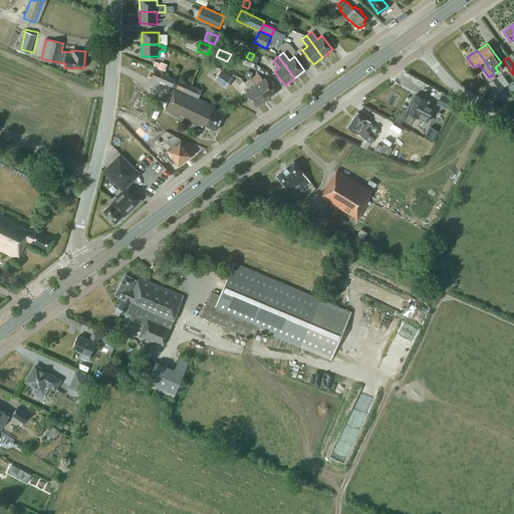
[(154,62),(153,66),(159,68),(158,68),(165,71),(167,65),(160,63),(160,64),(154,62)]
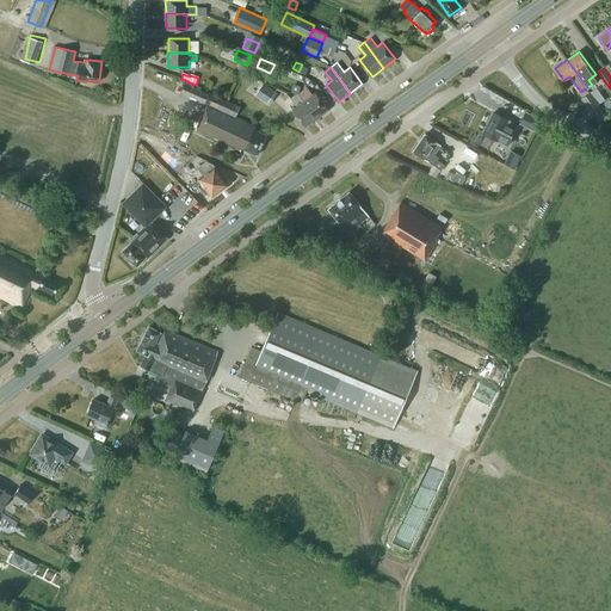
[(190,97),(208,104),(196,129),(241,150),(242,148),(257,155),(266,135),(254,129),(255,125),(235,116),(240,106),(209,92),(209,93),(185,82),(180,92),(190,97)]
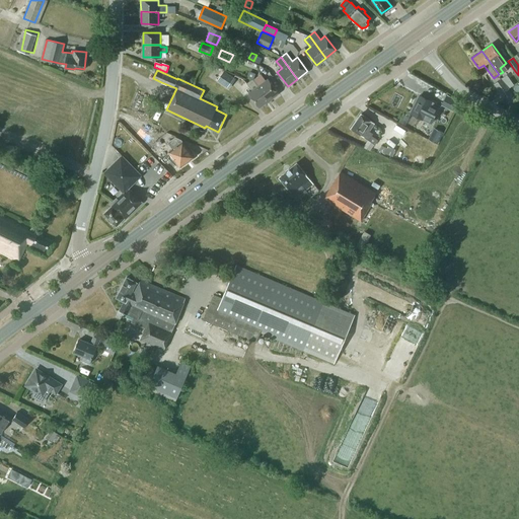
[(217,80),(227,87),(234,77),(223,71),(217,80)]
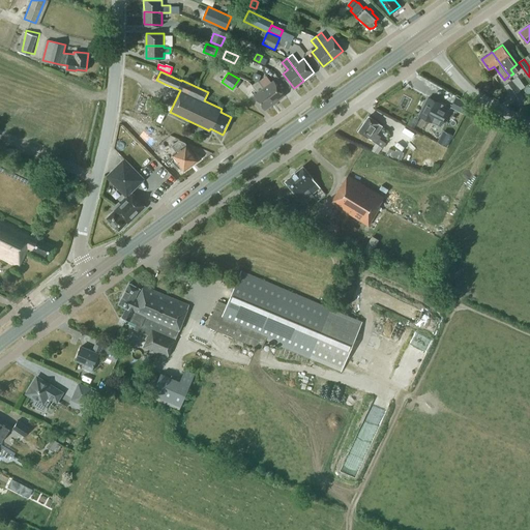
[(271,79),(263,86),(264,87),(274,102),(285,94),(274,80),(273,81),(271,79)]
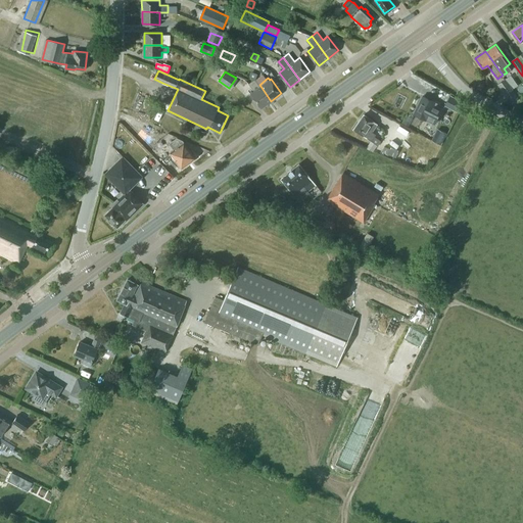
[(259,85),(255,79),(249,84),(254,91),(250,94),(262,108),(271,101),(260,86),(259,85)]
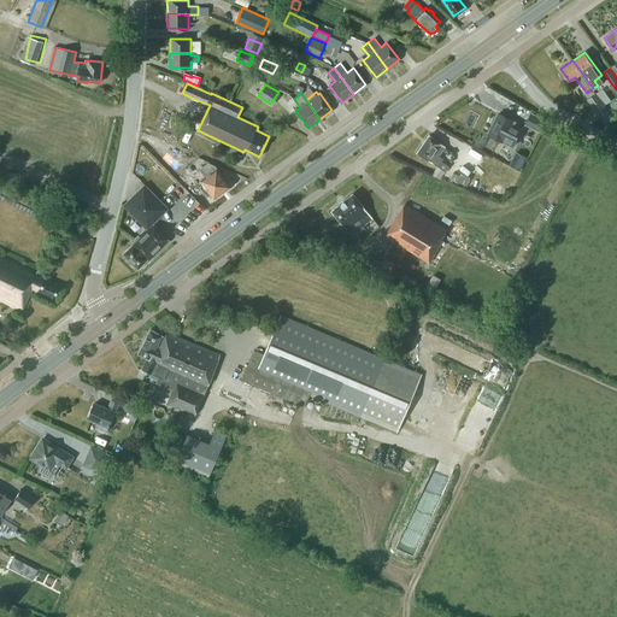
[(595,111),(605,106),(597,94),(587,99),(595,111)]
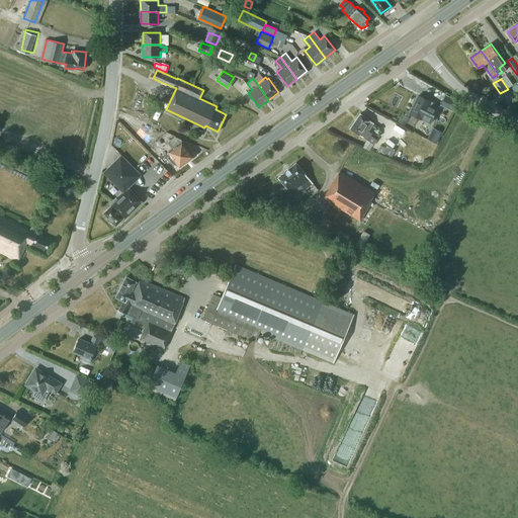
[(419,95),(410,112),(430,123),(437,110),(431,107),(433,102),(419,95)]
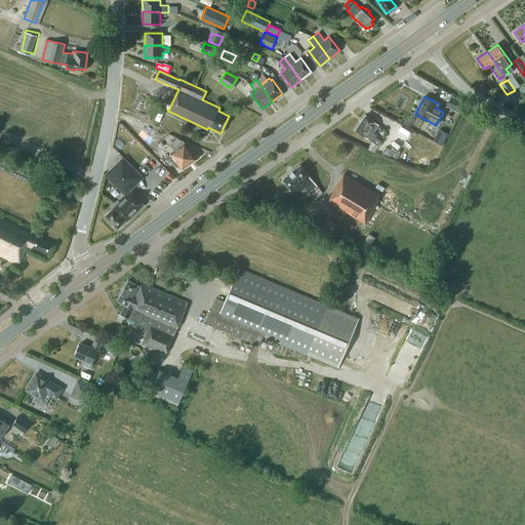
[(463,103),(451,96),(447,106),(458,112),(463,103)]
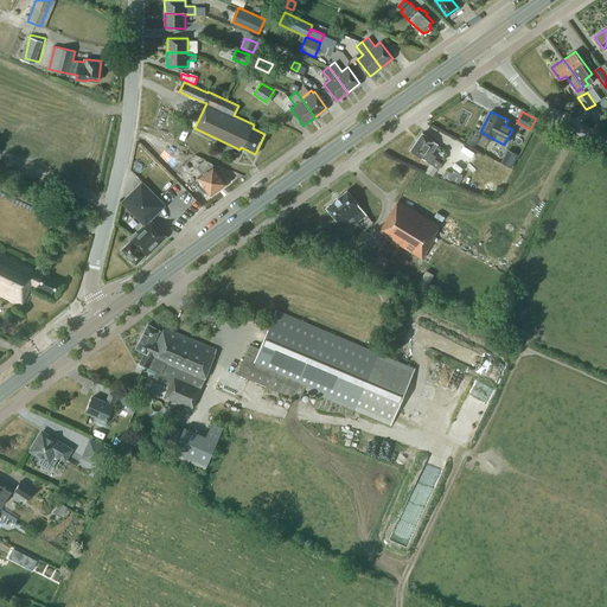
[(422,158),(427,161),(427,160),(430,165),(438,170),(442,164),(435,159),(436,157),(432,153),(439,144),(433,140),(422,133),(410,149),(422,158)]
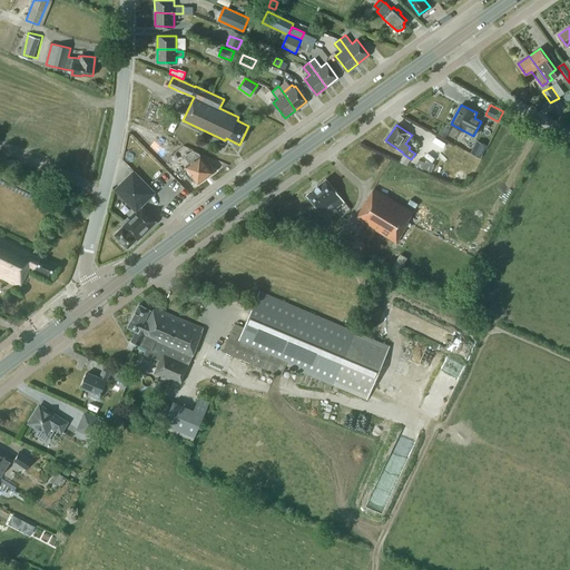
[(176,143),(159,136),(157,141),(174,148),(176,143)]
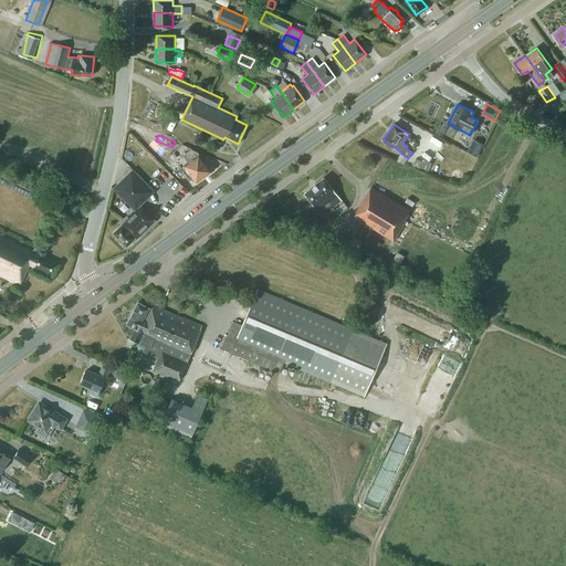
[(470,150),(480,156),(485,143),(475,138),(470,150)]
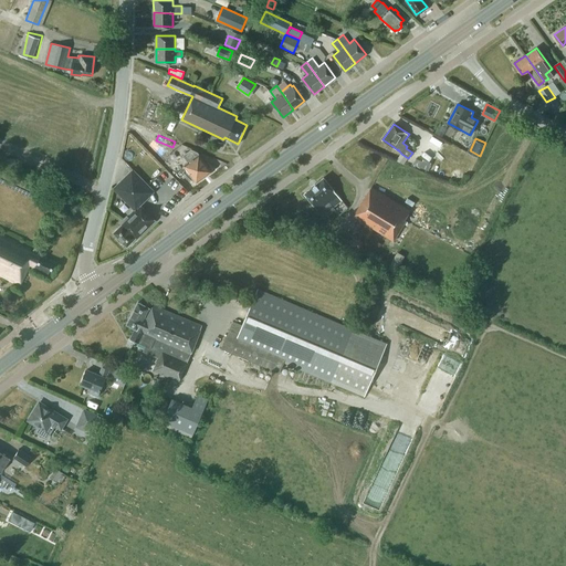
[(186,168),(187,170),(188,170),(197,181),(211,170),(199,155),(200,155),(198,153),(191,148),(184,155),(189,163),(185,165),(186,167),(186,168)]
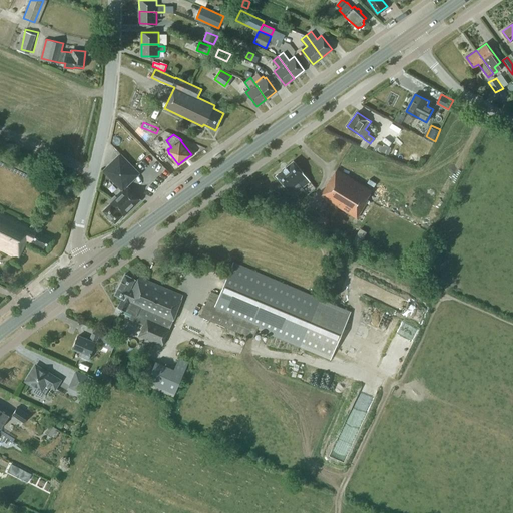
[(377,143),(374,148),(388,154),(391,147),(383,144),(383,145),(377,143)]
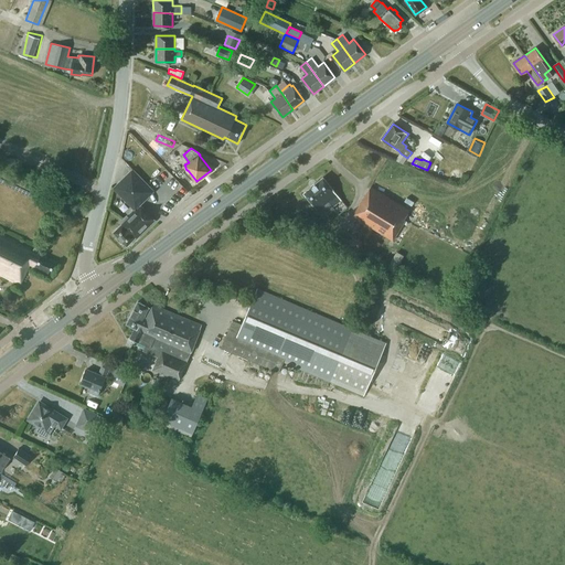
[(155,191),(132,169),(114,188),(135,209),(120,223),(121,224),(114,232),(127,246),(136,237),(137,238),(156,220),(140,204),(155,191)]
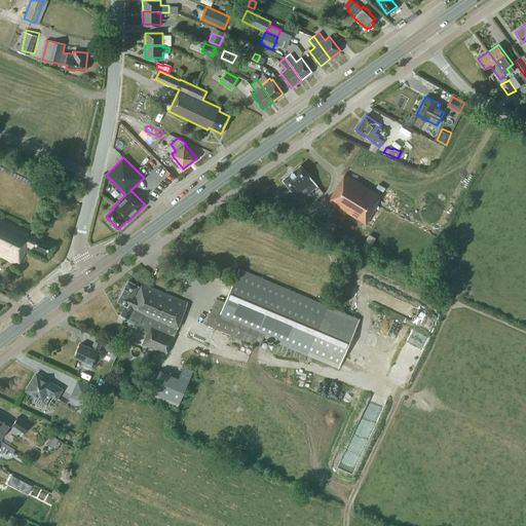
[(308,191),(310,194),(314,199),(323,193),(314,182),(301,164),(294,171),(290,173),(290,174),(283,179),(291,190),(292,190),(296,196),(304,190),(306,193),(308,191)]
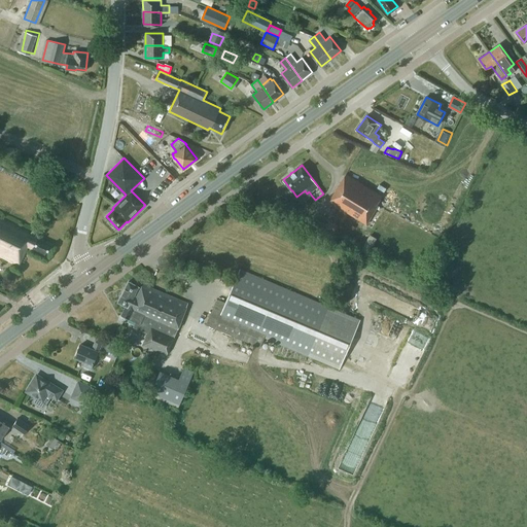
[(365,225),(378,206),(376,205),(381,197),(345,175),(328,202),(365,225)]
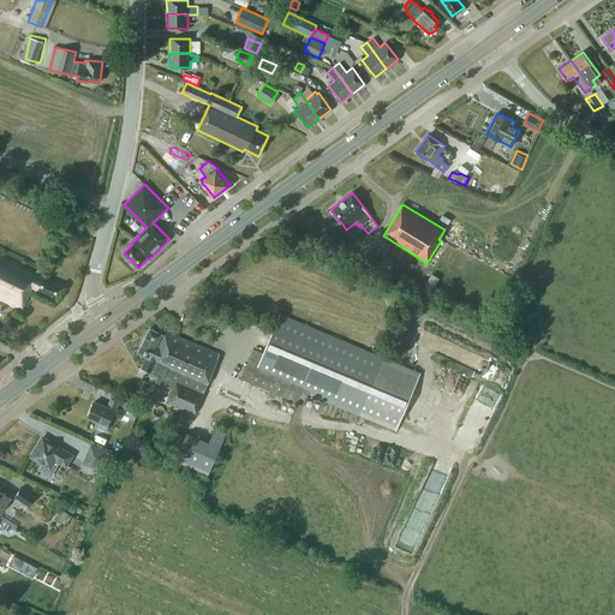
[(0,299),(21,310),(31,287),(52,297),(58,285),(31,272),(33,270),(0,254),(0,299)]
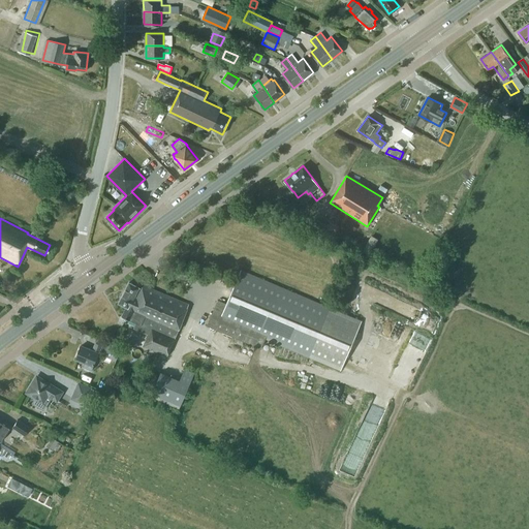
[(339,226),(330,221),(327,227),(333,231),(335,232),(339,226)]
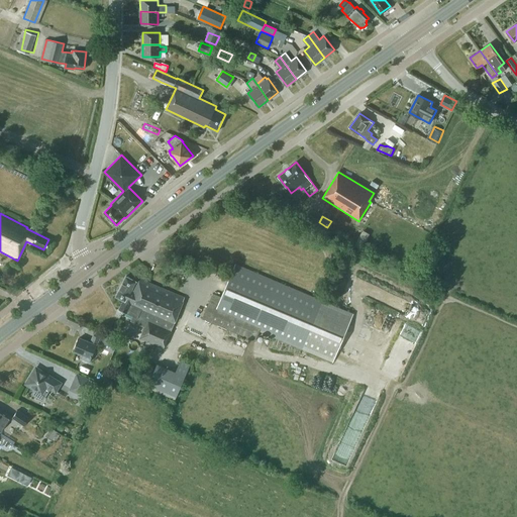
[(260,330),(302,348),(333,360),(353,312),(235,264),(222,296),(213,293),(203,317),(255,339),(260,330)]
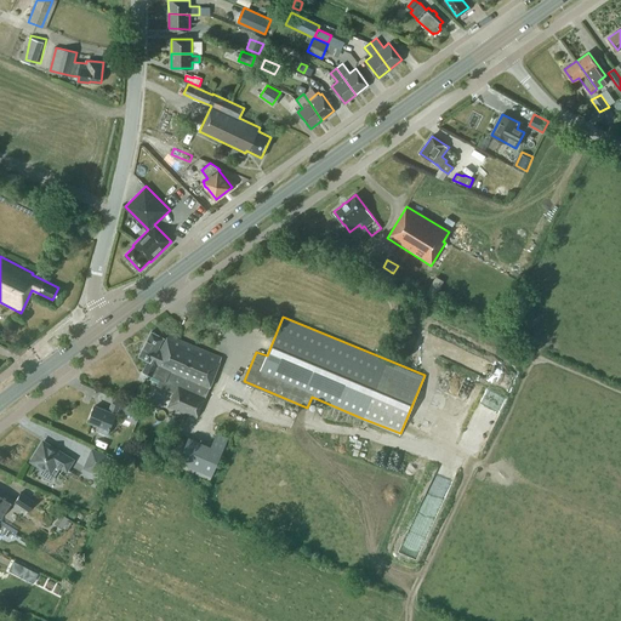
[(164,337),(152,331),(140,355),(148,360),(143,372),(153,376),(153,375),(160,379),(158,386),(175,393),(170,406),(198,417),(222,357),(169,335),(161,351),(159,349),(164,337)]
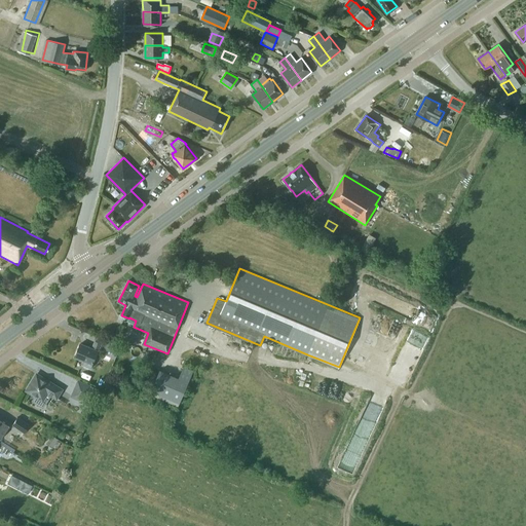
[(434,326),(438,312),(393,298),(389,311),(434,326)]
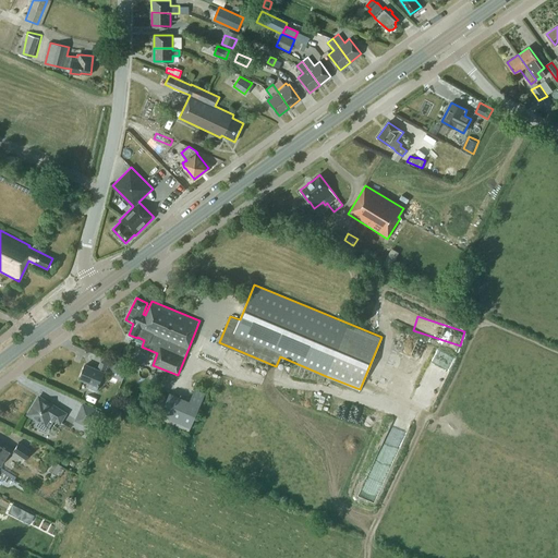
[(438,347),(424,371),(444,381),(458,359),(438,347)]
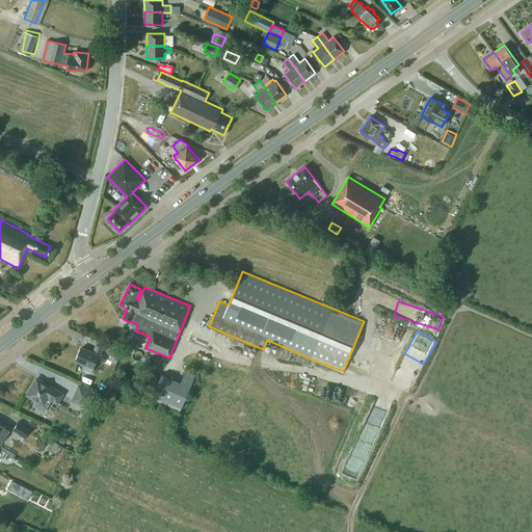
[(99,354),(103,346),(97,344),(94,352),(81,347),(76,361),(86,365),(84,368),(85,368),(85,371),(88,373),(91,371),(92,372),(100,354),(99,354)]
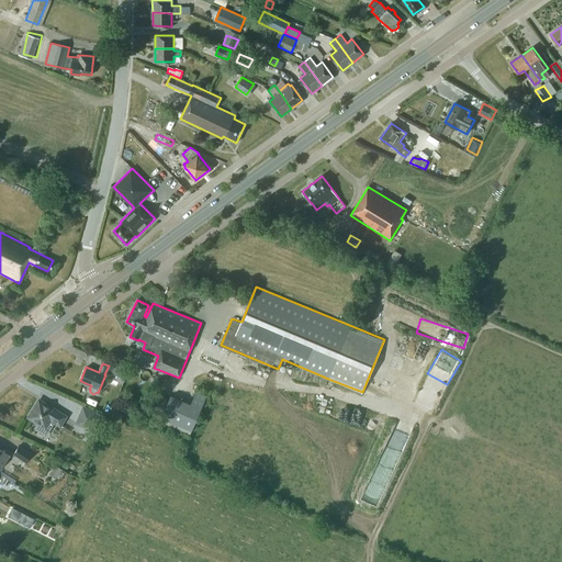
[(125,378),(126,377),(128,370),(114,363),(111,372),(125,378)]
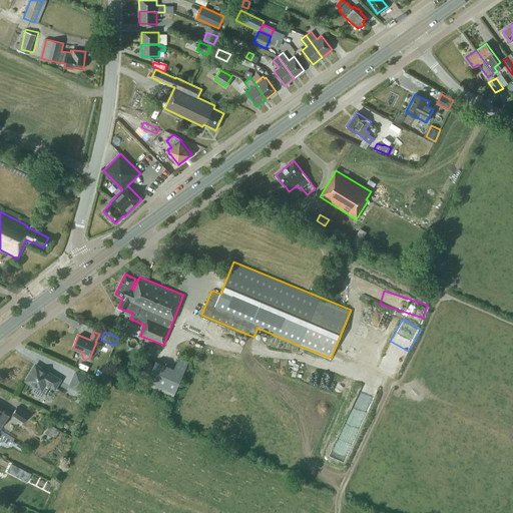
[(155,352),(141,346),(138,352),(153,358),(155,352)]
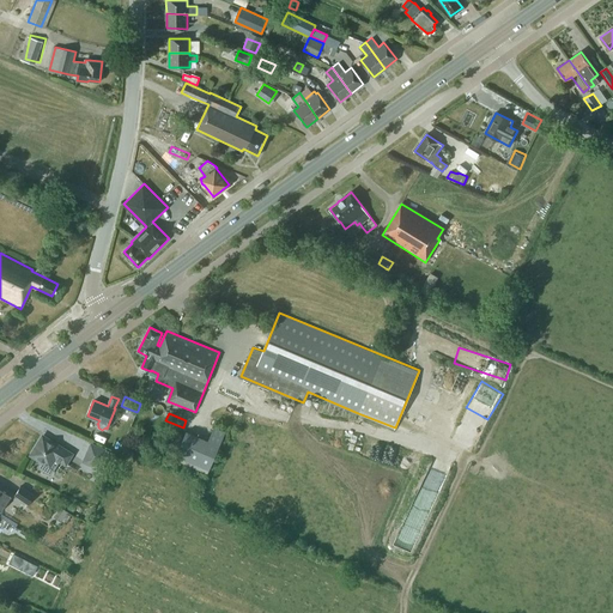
[(216,425),(210,441),(222,445),(228,431),(216,425)]
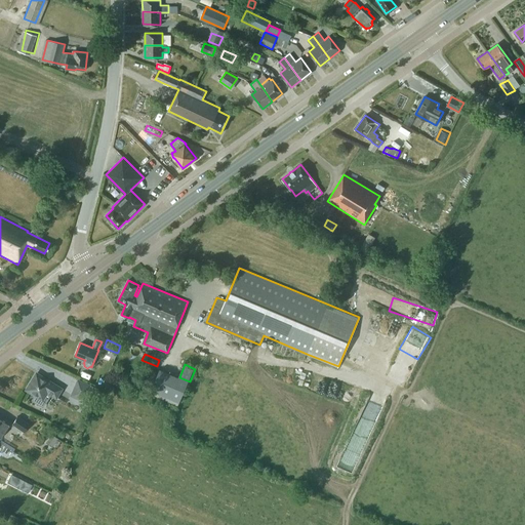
[(37,373),(27,390),(36,395),(34,398),(34,401),(42,405),(44,405),(51,394),(56,397),(62,389),(37,373)]
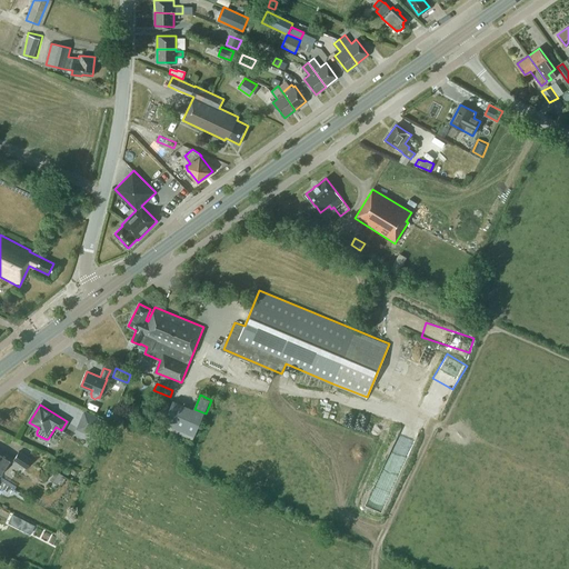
[(90,433),(98,418),(85,412),(78,428),(90,433)]
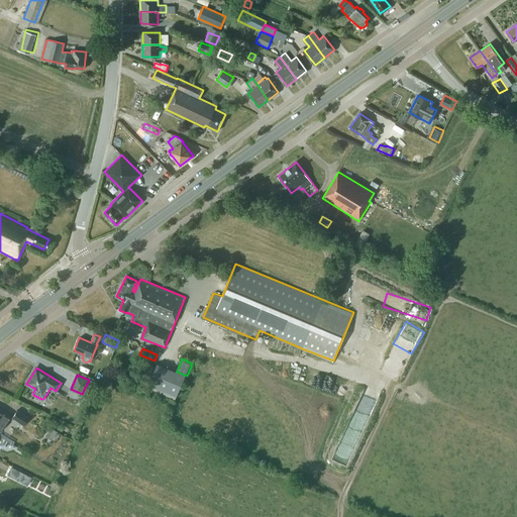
[(0,429),(9,416),(0,409),(0,429)]
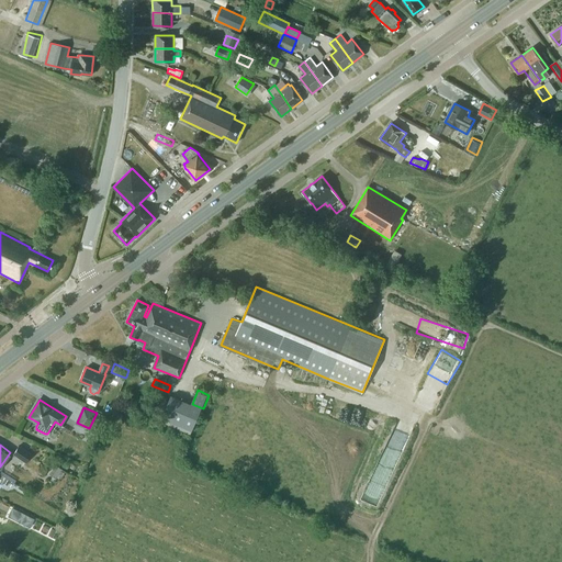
[(31,454),(18,446),(13,454),(25,462),(31,454)]
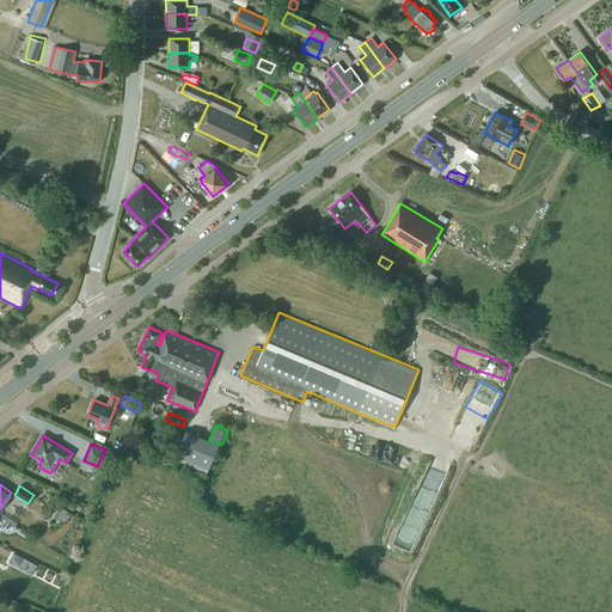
[(62,521),(68,510),(60,505),(54,515),(62,521)]
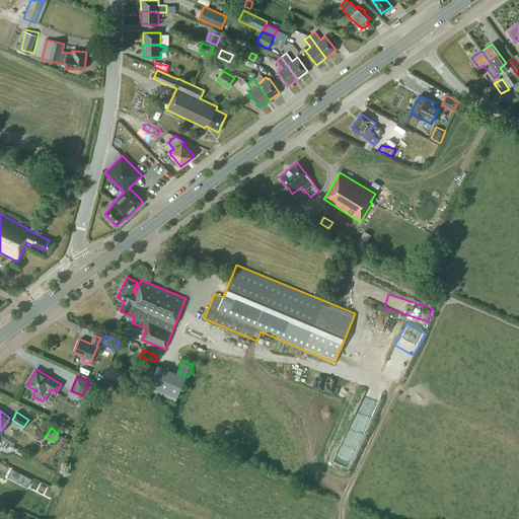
[(30,478),(11,469),(7,476),(26,487),(30,478)]
